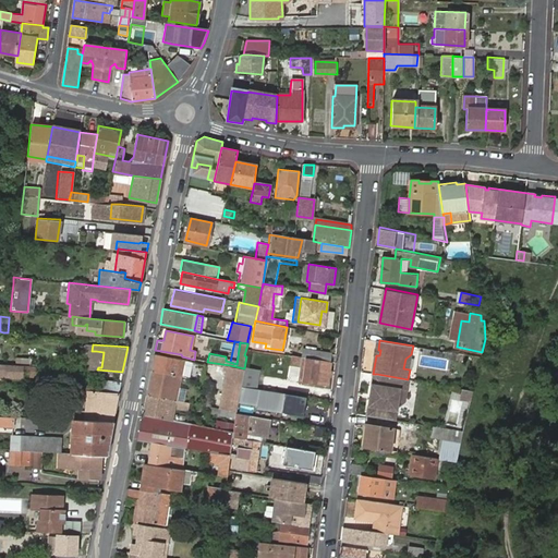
[(303,356),(330,361),(331,353),(304,348),(303,356)]
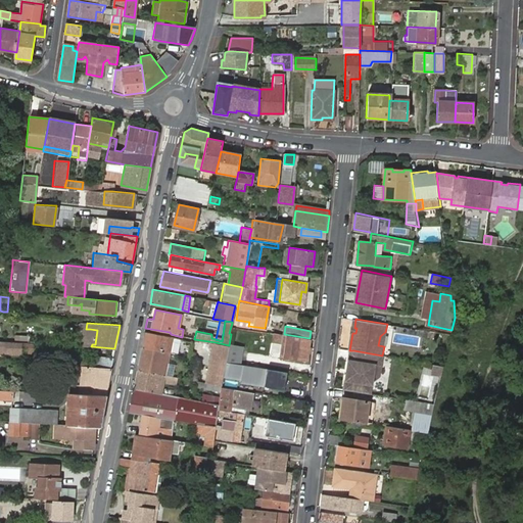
[(95,344),(97,330),(90,329),(88,346),(91,346),(92,344),(95,344)]
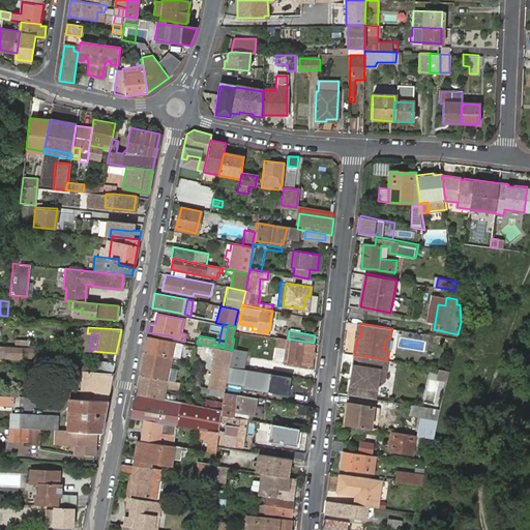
[(146,336),(143,352),(165,356),(172,358),(177,359),(181,343),(146,336)]
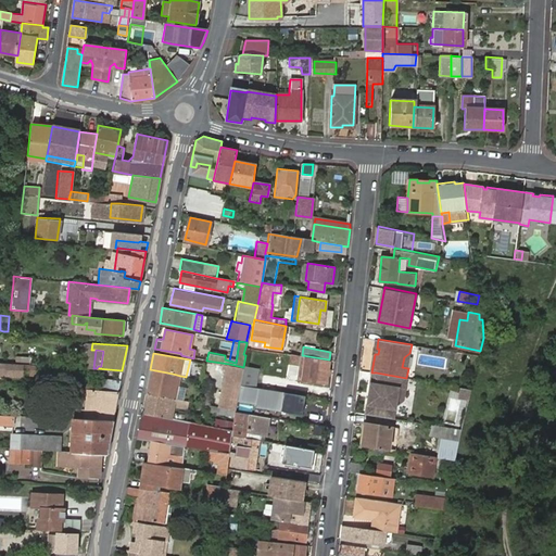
[(325,383),(329,359),(302,355),(290,353),(286,376),(298,378),(325,383)]
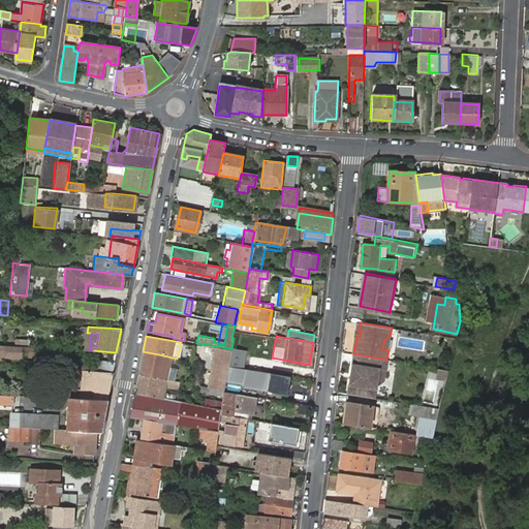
[(0,354),(20,356),(21,346),(0,344),(0,354)]
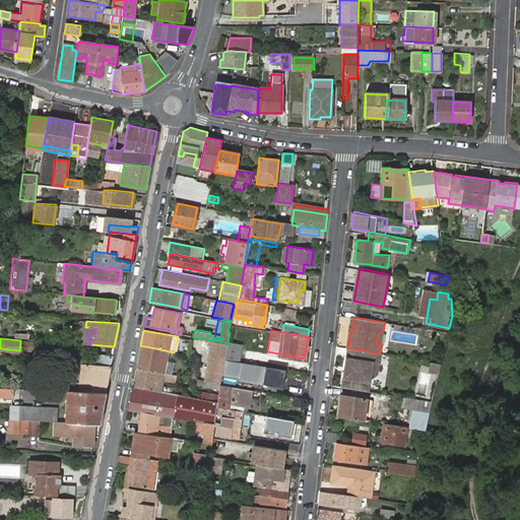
[(31,350),(33,340),(20,339),(20,340),(19,350),(31,350)]
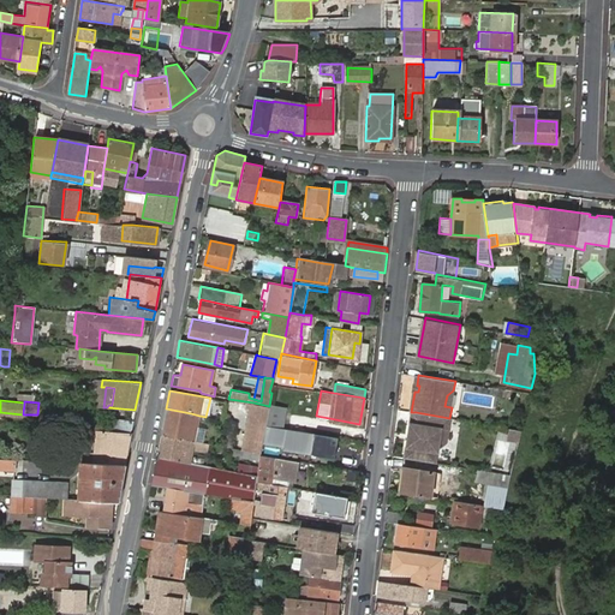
[(267,423),(269,406),(254,402),(252,407),(257,408),(252,435),(248,434),(248,437),(244,436),(242,449),(261,452),(263,441),(267,423)]
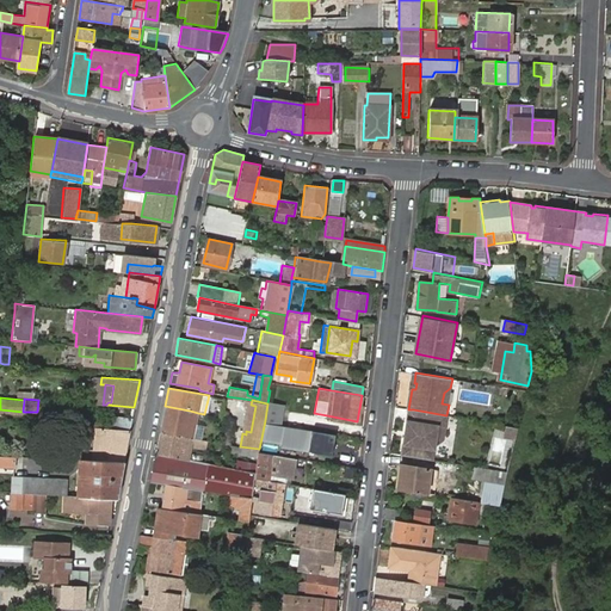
[(282,406),(267,403),(265,420),(278,423),(282,406)]
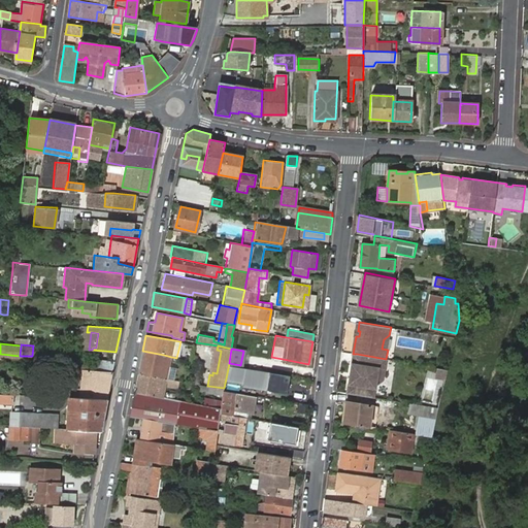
[(217,350),(212,372),(217,373),(221,351),(217,350)]
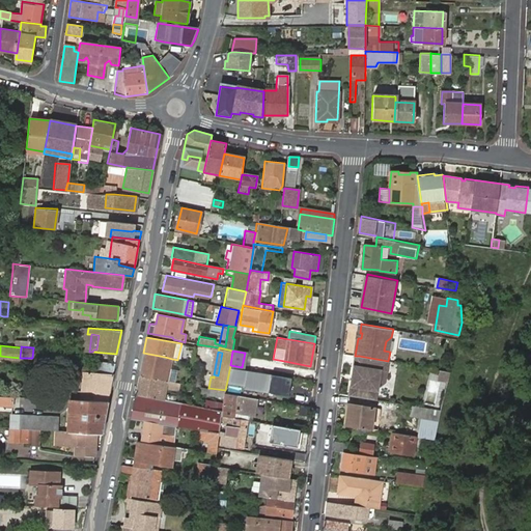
[(143,353),(139,375),(168,381),(169,375),(162,373),(165,357),(143,353)]
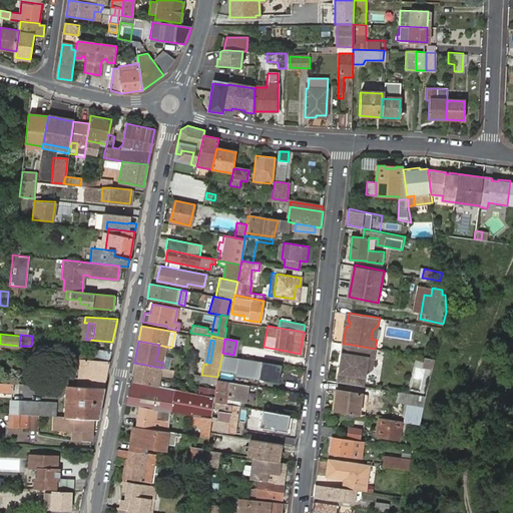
[(375,349),(347,344),(340,382),(365,386),(368,366),(374,367),(377,350),(375,349)]
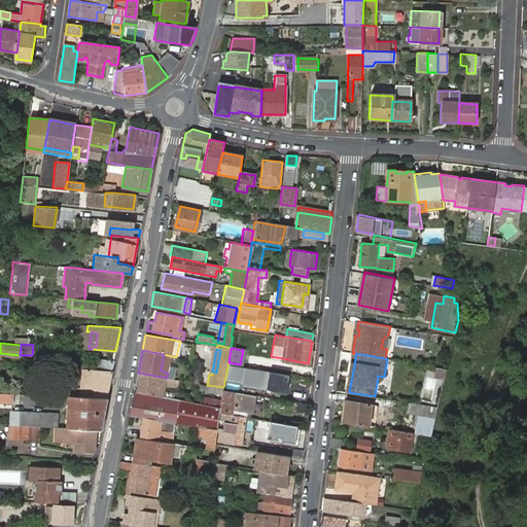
[(171,356),(164,354),(161,371),(168,373),(171,356)]
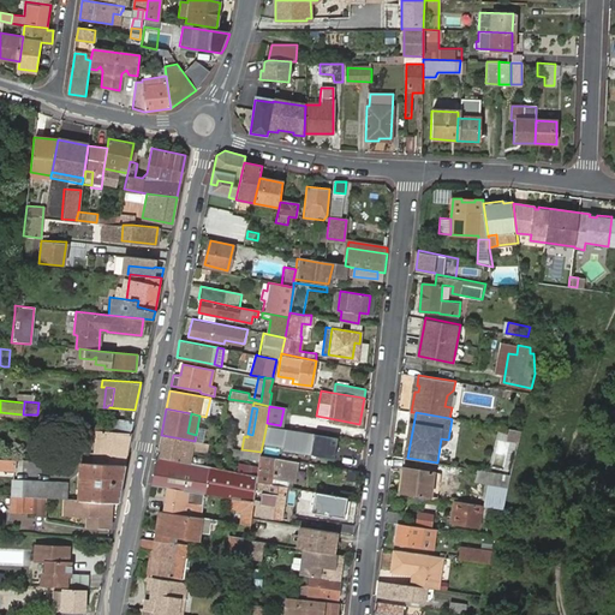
[(130,434),(133,421),(109,418),(107,431),(130,434)]
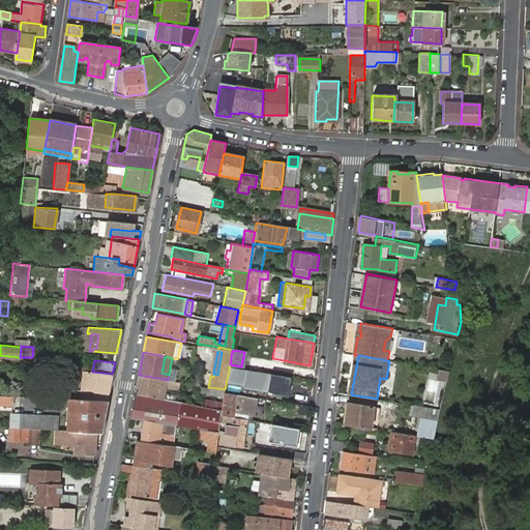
[(198,363),(193,384),(199,385),(203,364),(198,363)]
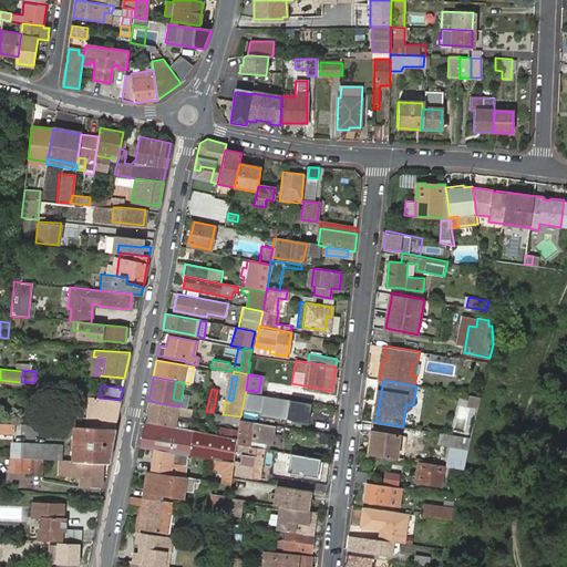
[(307,424),(311,403),(258,392),(246,390),(243,406),(261,410),(260,414),(266,415),(307,424)]
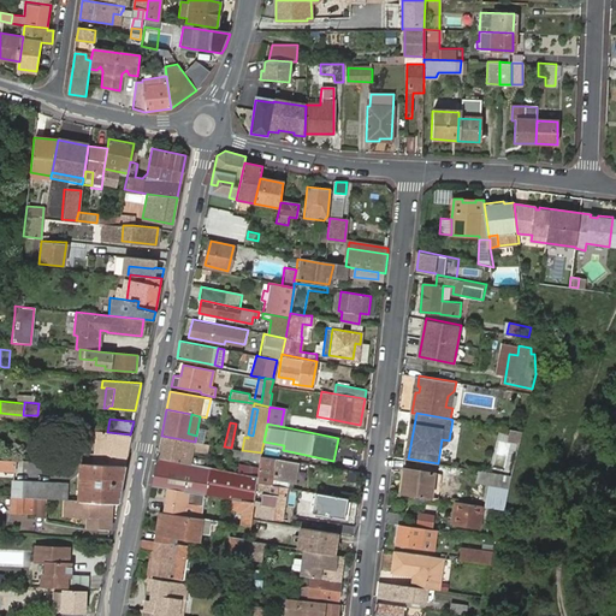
[(82,463),(124,466),(130,434),(107,432),(77,431),(77,438),(94,438),(93,455),(82,454),(82,463)]
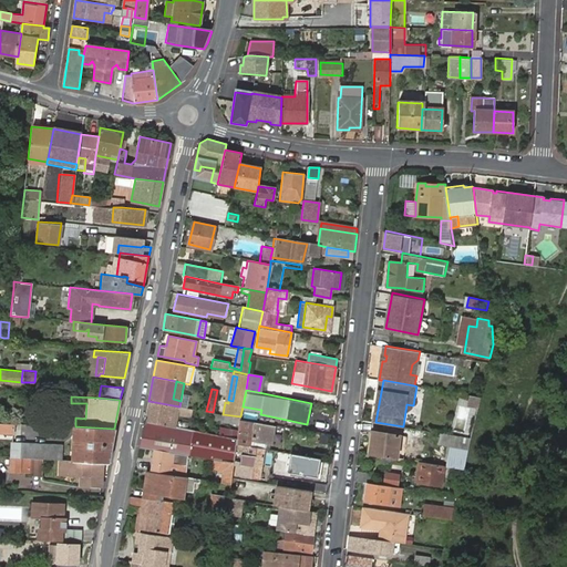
[(481,408),(483,398),(481,398),(472,397),(471,405),(481,408)]
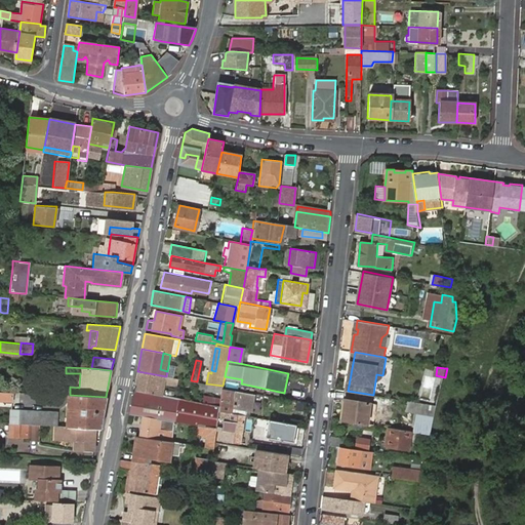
[(137,371),(133,391),(162,395),(165,380),(169,381),(168,384),(177,385),(178,378),(166,376),(137,371)]
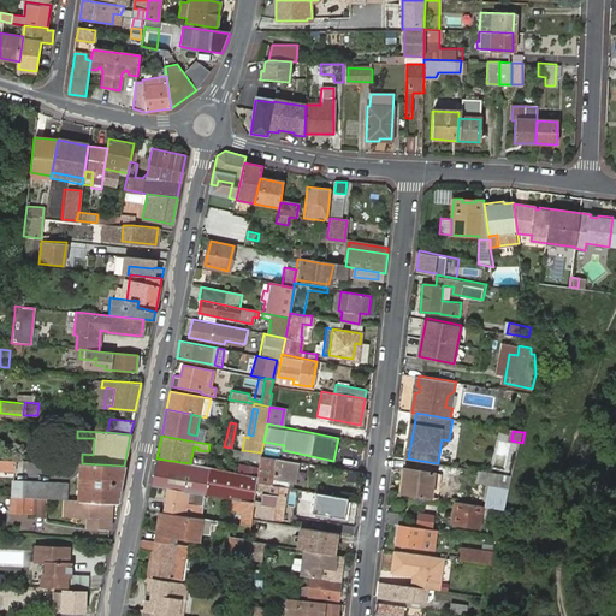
[(242,450),(234,449),(231,456),(260,462),(261,455),(261,452),(242,450)]
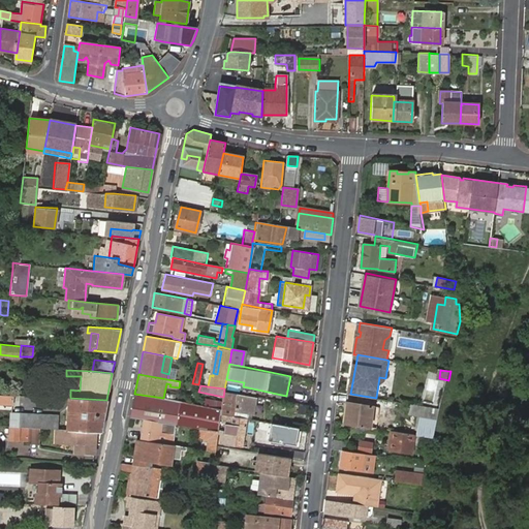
[(222,408),(221,412),(237,415),(239,409),(249,410),(248,413),(257,414),(260,397),(224,391),(223,397),(223,399),(222,408)]
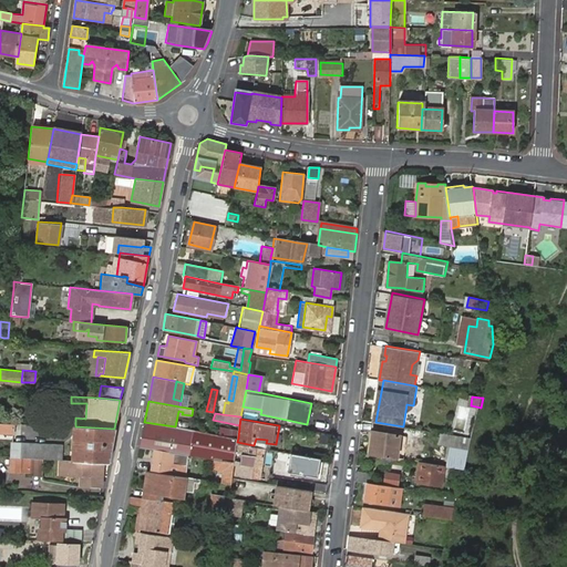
[(0,422),(0,431),(13,432),(13,423),(0,422)]
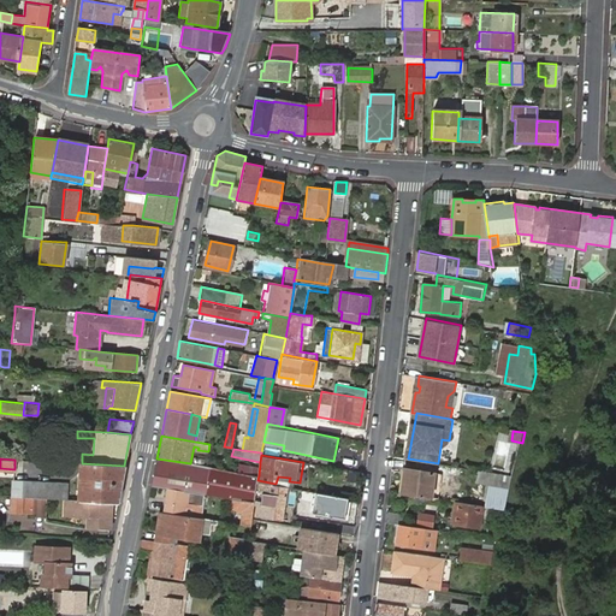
[(157,458),(152,486),(167,489),(206,495),(231,498),(246,501),(255,502),(258,480),(259,475),(247,473),(190,463),(157,458)]
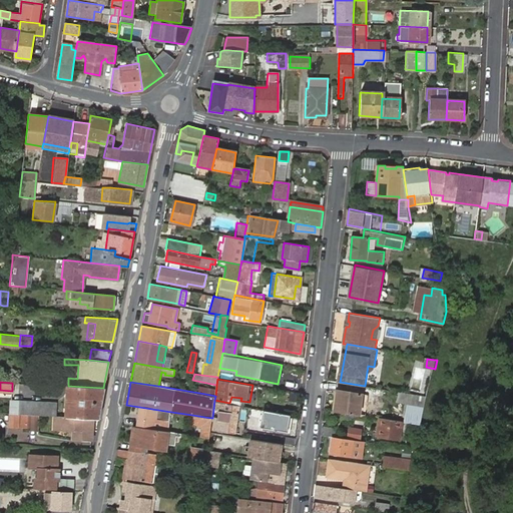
[(205,394),(215,396),(216,387),(206,385),(205,394)]
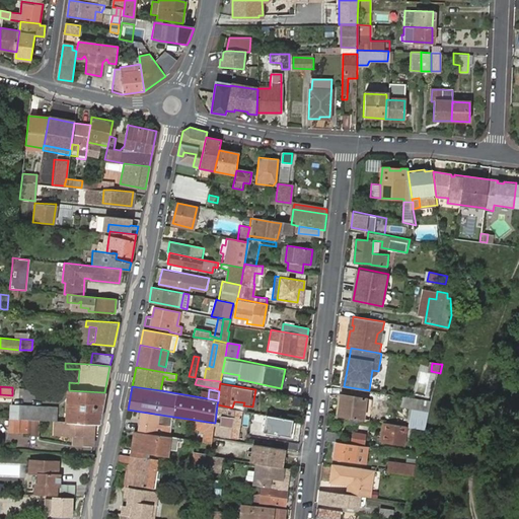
[(92,424),(98,425),(104,392),(69,390),(67,390),(66,422),(92,424)]
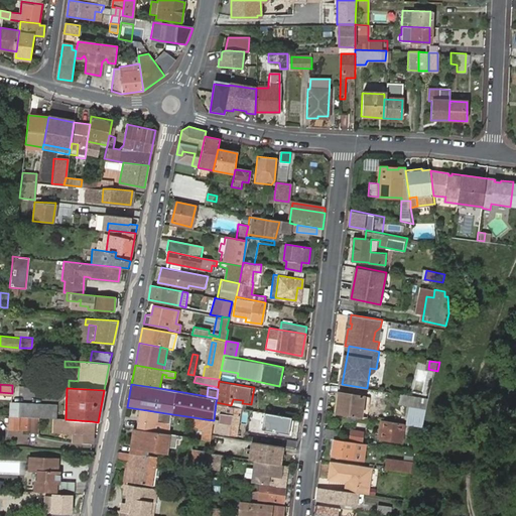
[(339,392),(335,411),(343,413),(360,416),(363,396),(339,392)]
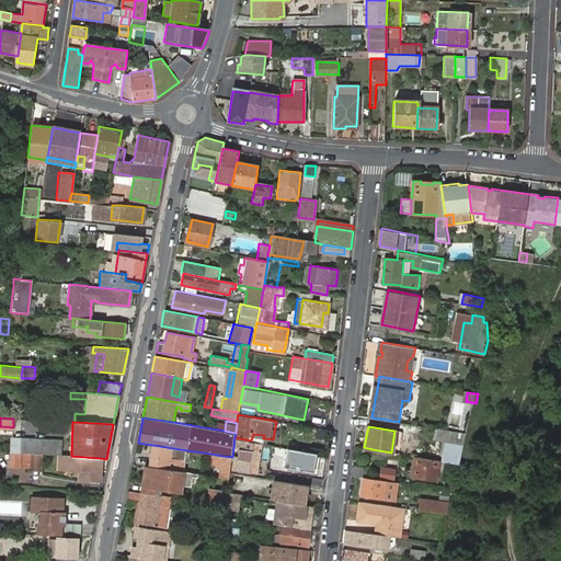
[(301,436),(313,438),(315,431),(302,428),(301,436)]
